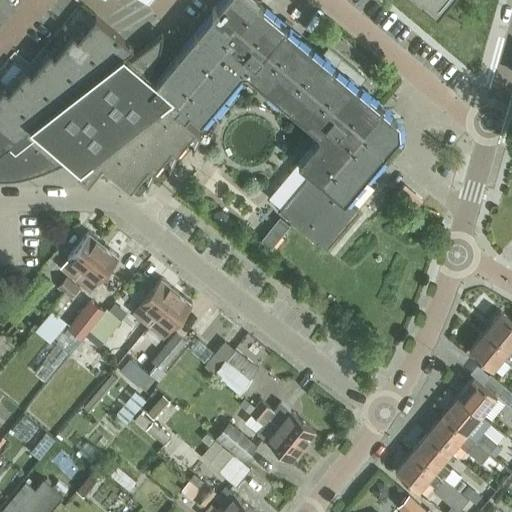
[(153,71),(149,77),(181,104),(176,109),(185,116),(189,111),(201,121),(243,73),(248,73),(318,136),(319,140),(297,165),(309,176),(280,208),(293,219),(291,222),(311,238),(313,236),(326,247),(358,209),(345,198),(394,140),(395,138),(393,136),(392,136),(391,128),(390,119),(391,119),(393,116),(381,106),(367,95),(357,86),(364,77),(329,47),(321,56),(311,47),(305,42),(287,27),(283,24),(266,10),(254,0),(223,0),(218,7),(216,5),(211,10),(213,12),(189,42),(156,80),(151,76),(153,71)]
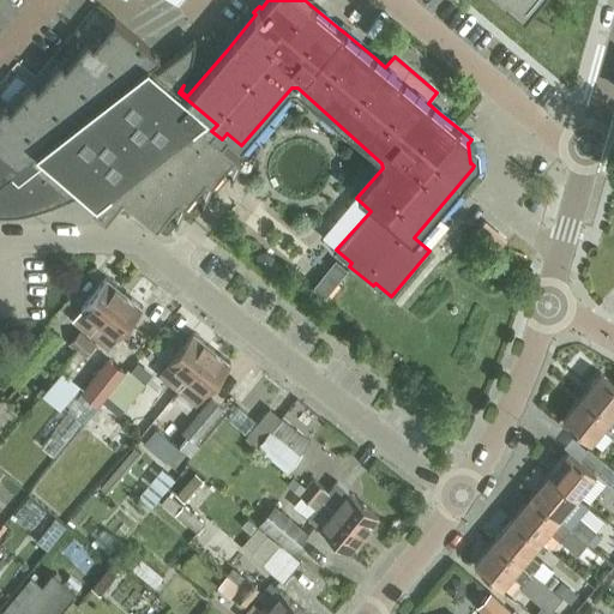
[(511,0),(507,5),(524,19),(540,0),(511,0)]
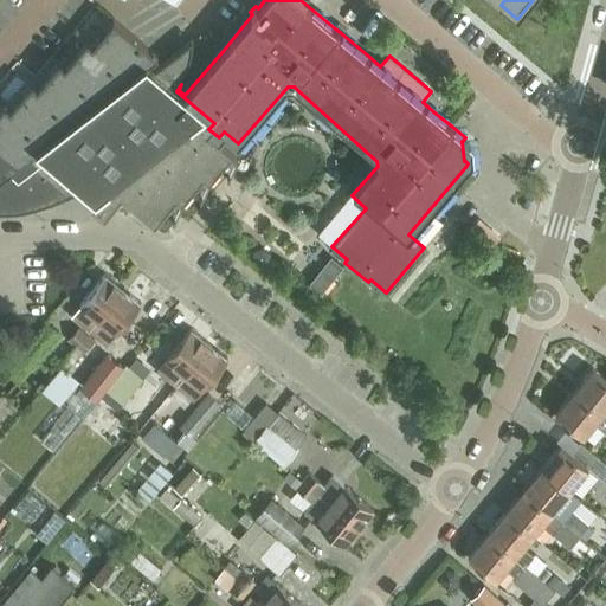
[(0,211),(1,211),(13,211),(25,210),(38,207),(50,205),(62,200),(72,194),(83,188),(95,199),(116,174),(111,171),(113,169),(114,171),(117,167),(115,165),(176,91),(181,84),(186,73),(189,62),(192,51),(193,39),(155,69),(148,64),(158,57),(158,56),(135,36),(114,18),(114,20),(92,45),(86,40),(64,66),(59,62),(37,88),(32,83),(10,109),(4,104),(0,109),(0,211)]
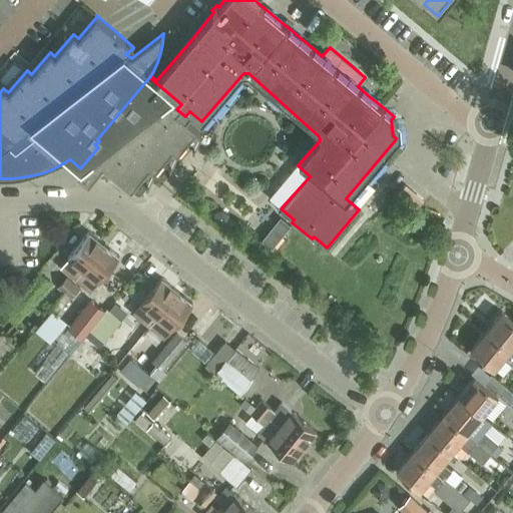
[(149,77),(97,139),(99,141),(148,180),(154,167),(160,159),(170,164),(177,149),(183,141),(193,146),(200,129),(185,116),(176,109),(181,104),(149,77)]
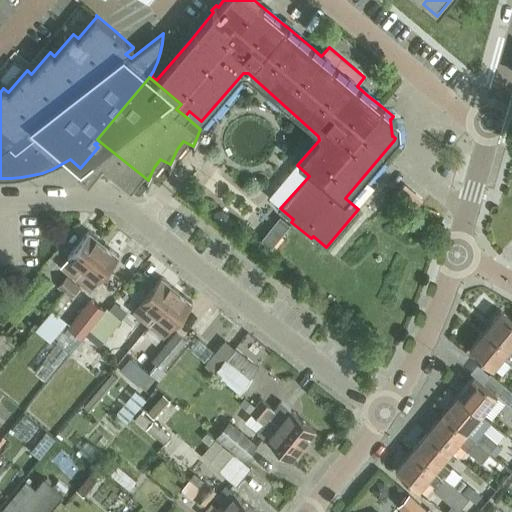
[(80,168),(78,170),(88,179),(103,162),(107,165),(130,185),(137,177),(147,182),(148,180),(99,141),(96,144),(95,143),(94,144),(98,147),(80,168)]
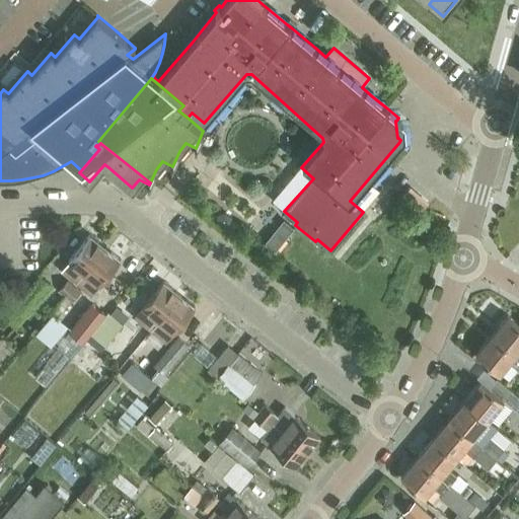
[(68,260),(69,261),(61,271),(77,284),(82,277),(81,276),(104,246),(89,233),(68,260)]
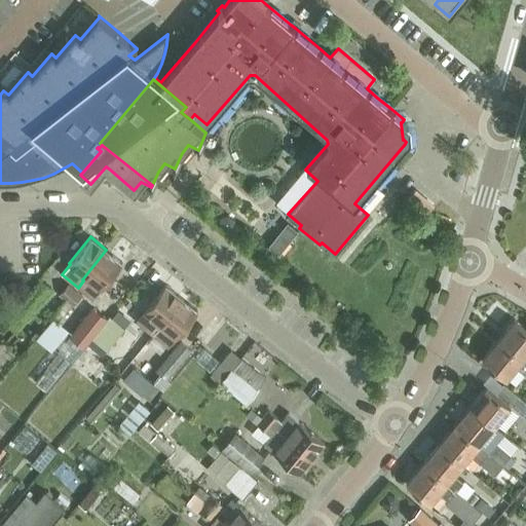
[(82,279),(83,280),(78,288),(92,299),(100,289),(101,289),(122,262),(106,250),(82,279)]
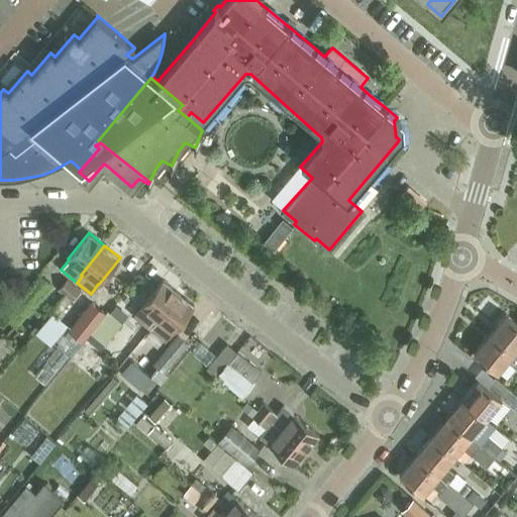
[(59,289),(66,294),(74,284),(68,279),(59,289)]
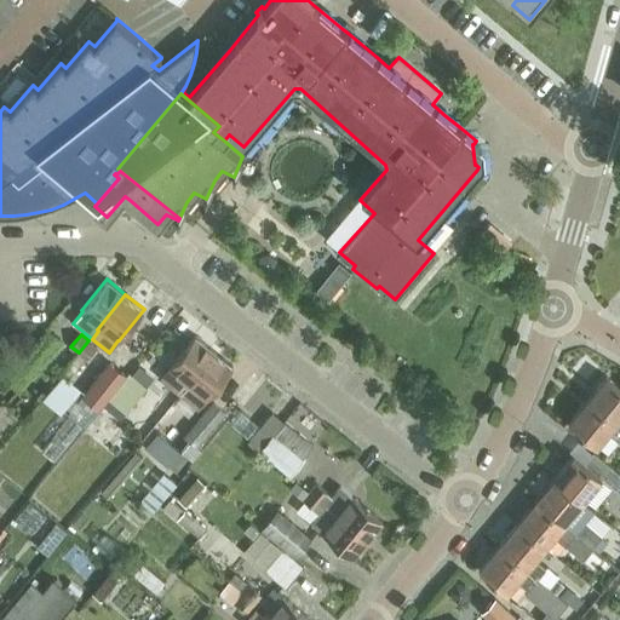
[(196,337),(171,367),(161,378),(178,394),(214,351),(196,337)]
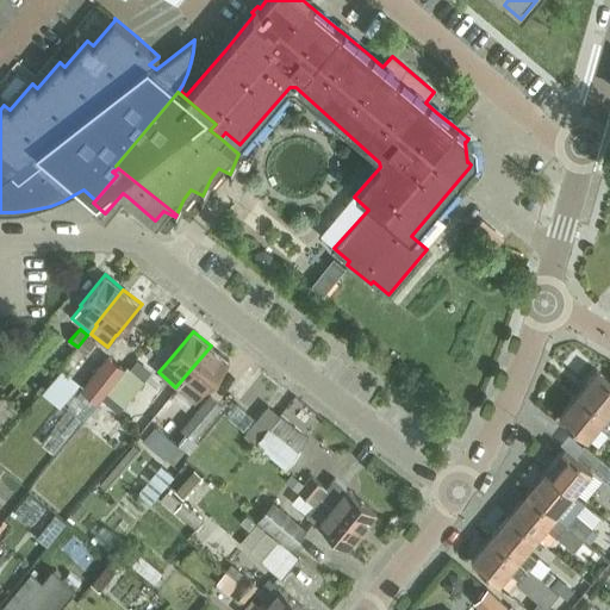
[(87,335),(78,347),(79,348),(61,368),(62,369),(43,392),(61,408),(80,385),(68,374),(85,354),(95,342),(87,335)]
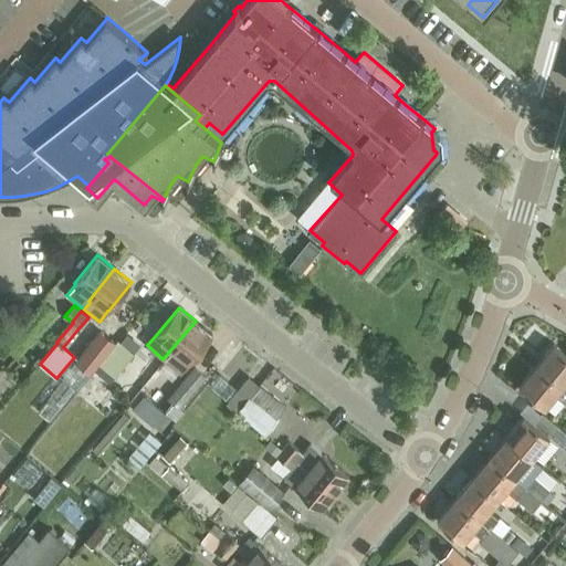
[(196,321),(163,359),(179,373),(211,334),(196,321)]
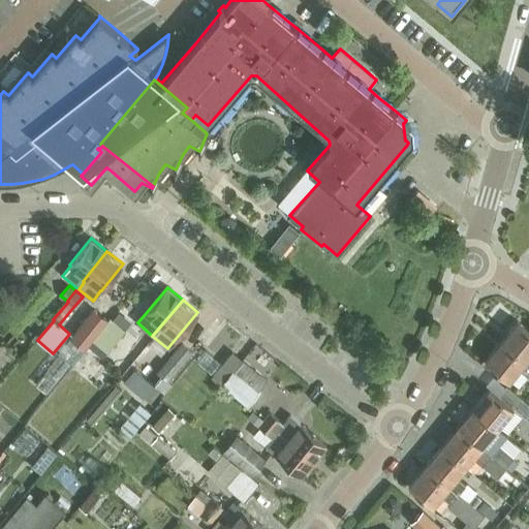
[(86,351),(111,321),(95,309),(71,339),(86,351)]
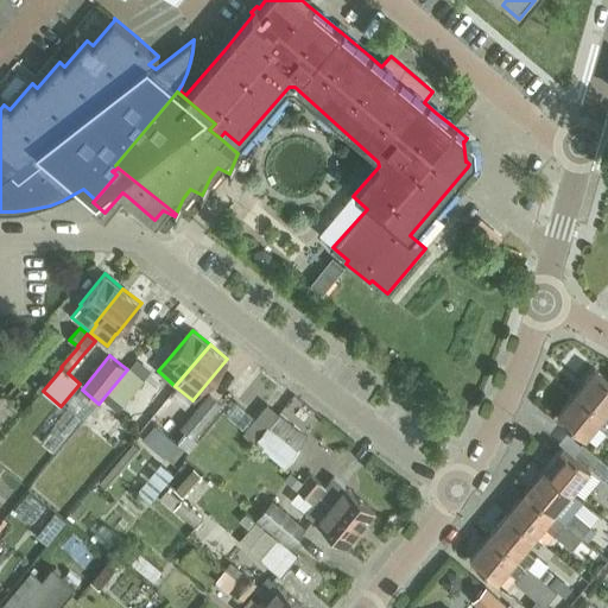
[(145,380),(130,368),(103,401),(119,413),(145,380)]
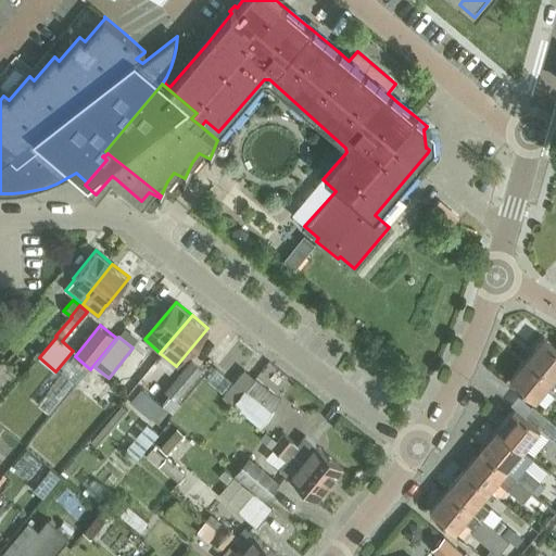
[(526,358),(555,383),(555,348),(543,338),(526,358)]
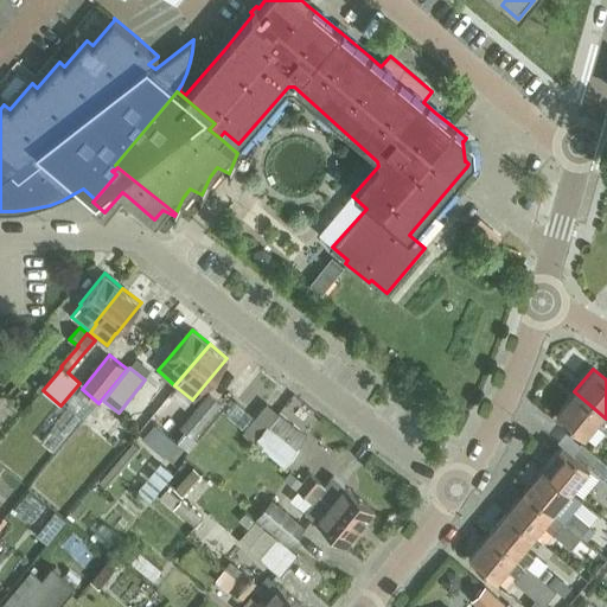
[(157,395),(166,403),(176,391),(166,383),(157,395)]
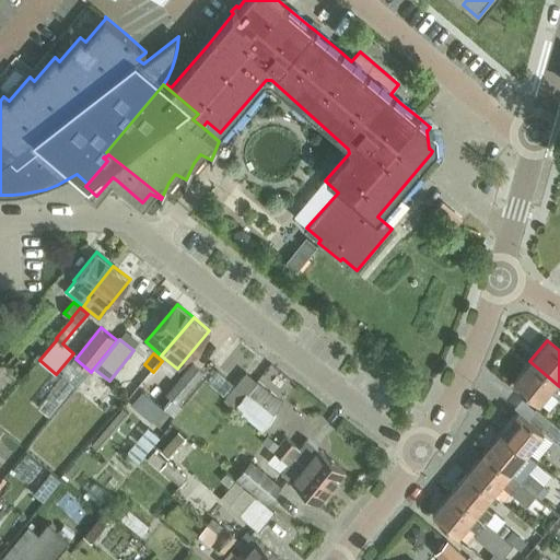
[(38,405),(48,413),(86,368),(76,359),(38,405)]
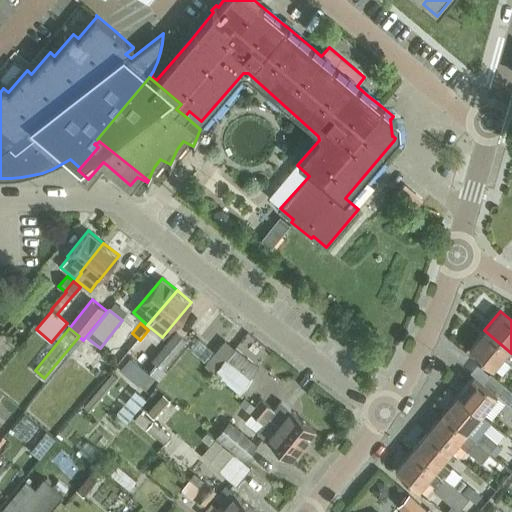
[(492,369),(501,357),(511,366),(511,353),(484,330),(469,350),(492,369)]
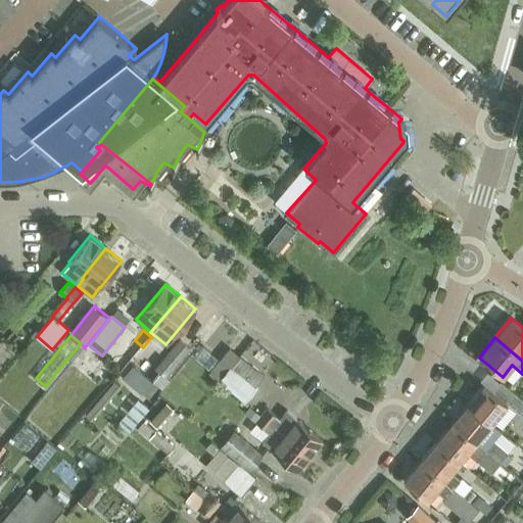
[(135,367),(124,380),(142,396),(154,382),(163,390),(171,381),(165,377),(191,348),(181,339),(155,369),(160,373),(153,382),(135,367)]
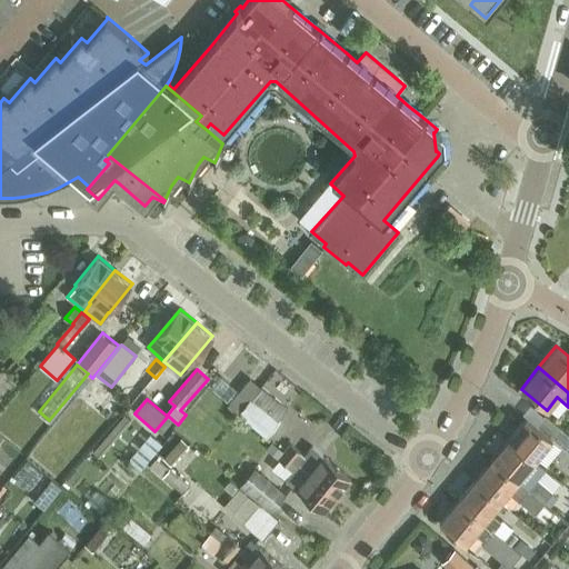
[(279,418),(252,396),(239,411),(266,433),(279,418)]
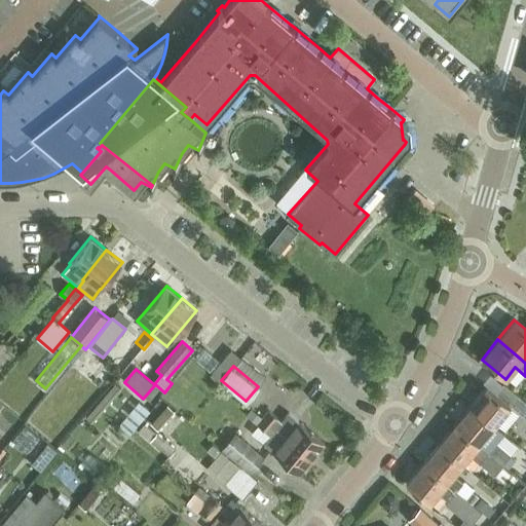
[(185,374),(178,382),(188,390),(194,382),(185,374)]
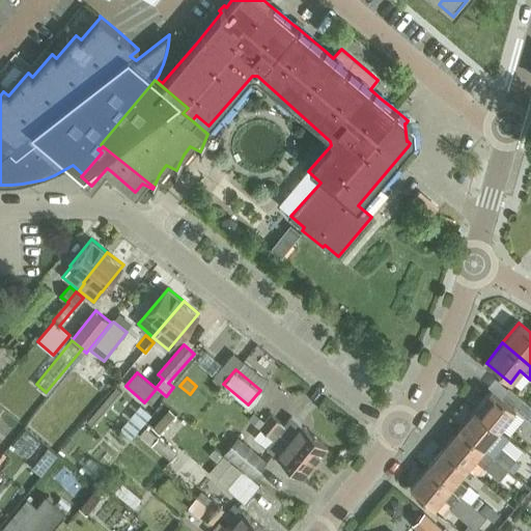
[(117,386),(87,421),(93,426),(124,392),(117,386)]
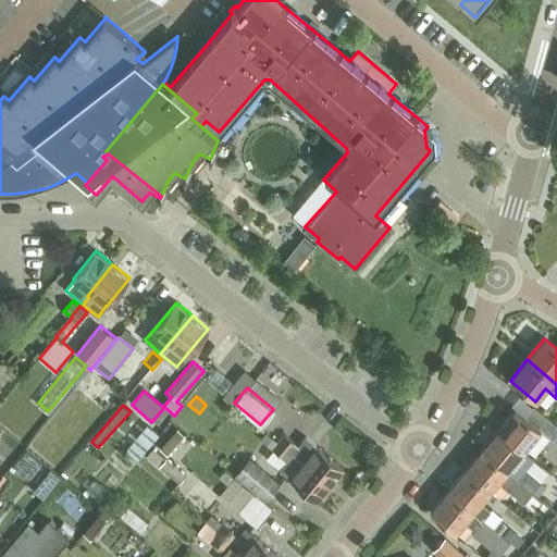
[(515,410),(497,431),(523,452),(541,431),(556,444),(556,426),(533,408),(524,418),(515,410)]
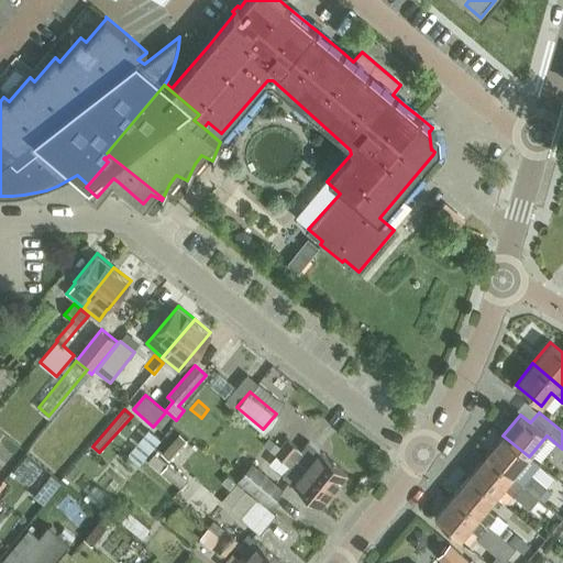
[(150,427),(127,453),(140,464),(162,437),(150,427)]
